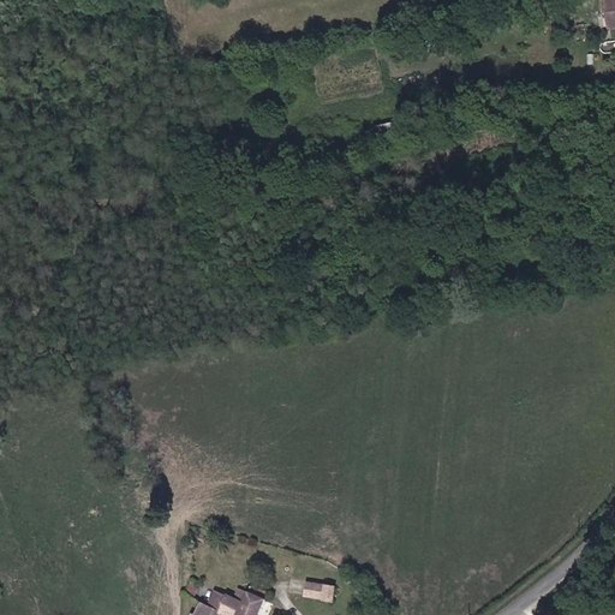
[(614,0),(601,0),(607,28),(614,25),(614,0)]
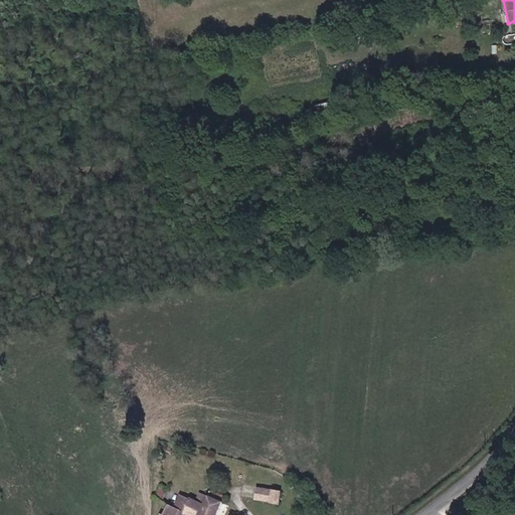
[(290,491),(263,487),(262,498),(284,500),(284,497),(290,497),(290,491)]
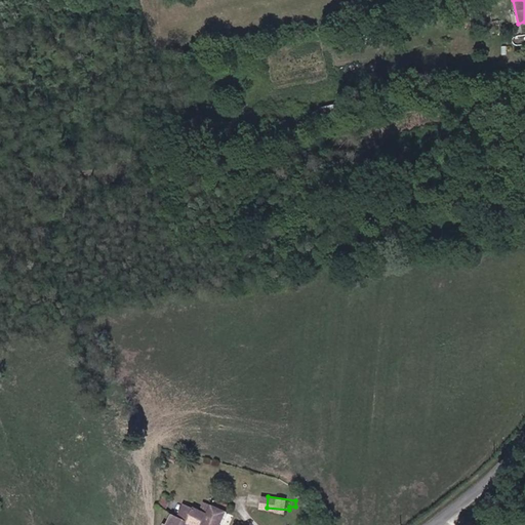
[(172,514),(177,501),(168,498),(163,510),(172,514)]
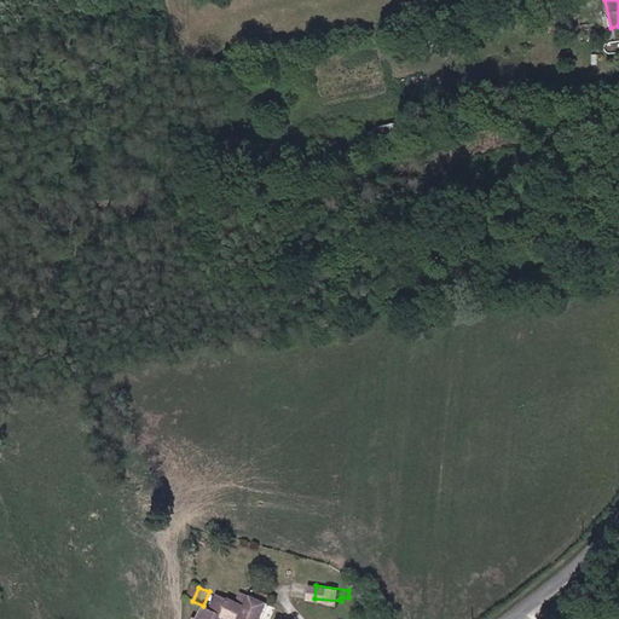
[(276,599),(260,591),(258,599),(272,606),(276,599)]
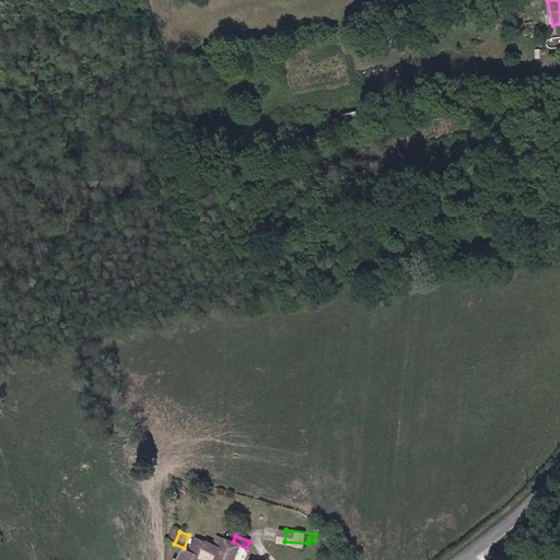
[(203,541),(197,555),(187,549),(182,559),(241,559),(246,548),(233,541),(222,536),(220,549),(203,541)]
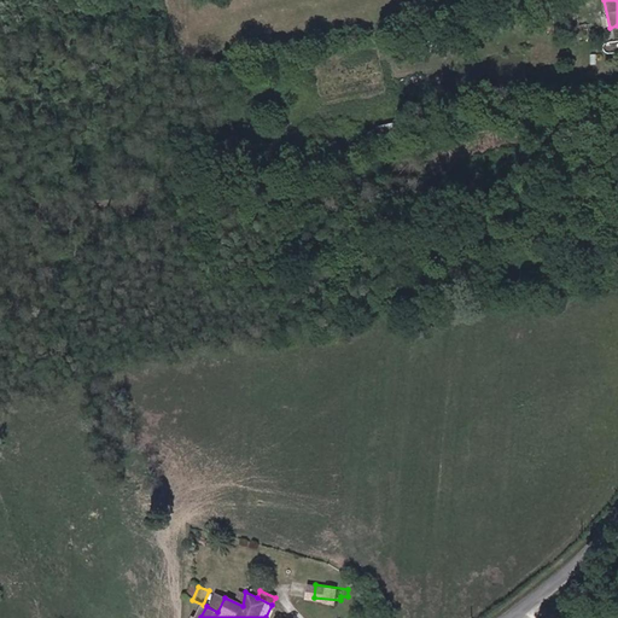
All buildings are outlined.
